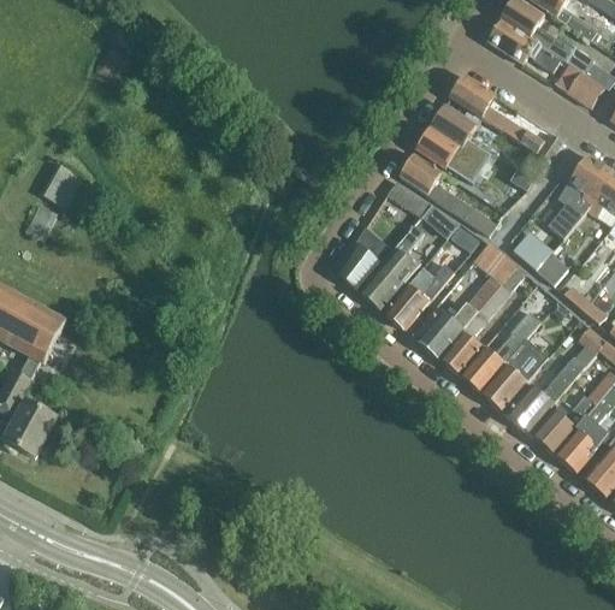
[(513,0),(500,19),(560,58),(568,64),(579,71),(587,59),(589,57),(556,36),(554,39),(534,27),(542,16),(518,0),(513,0)]
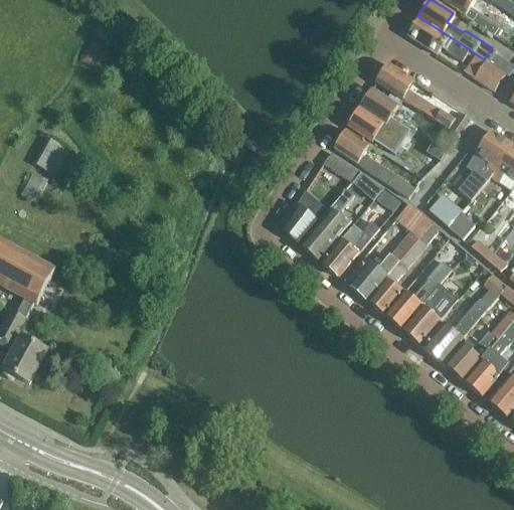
[(469,6),(473,0),(441,0),(493,33),(498,25),(469,6)]
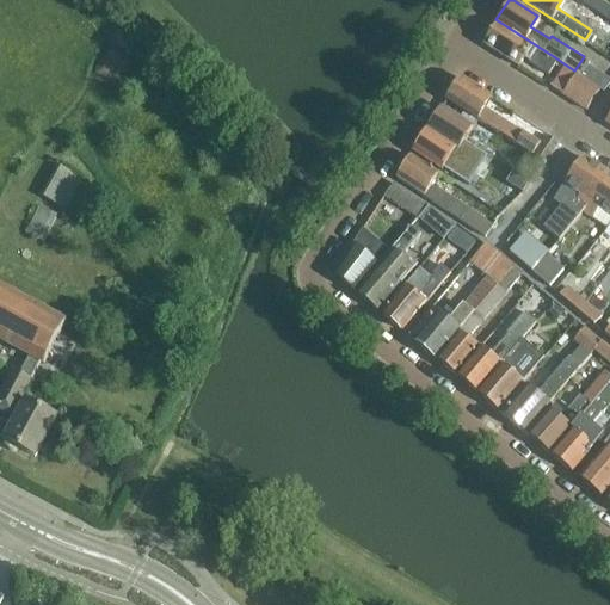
[(580,0),(609,19),(609,4),(609,5),(602,0),(580,0)]
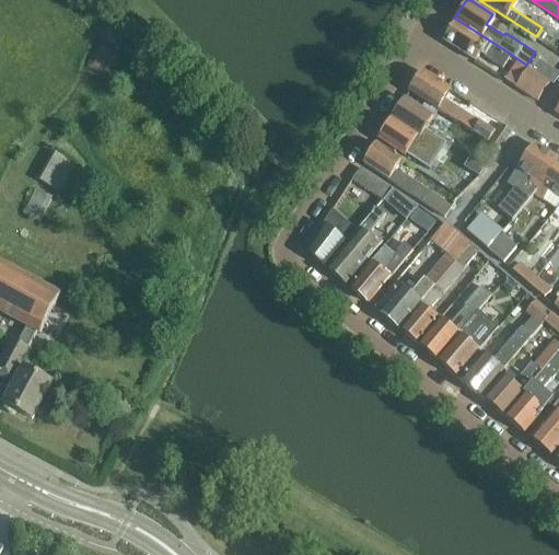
[(509,53),(454,18),(442,37),(474,58),(481,46),(486,49),(482,54),(501,66),(509,53)]
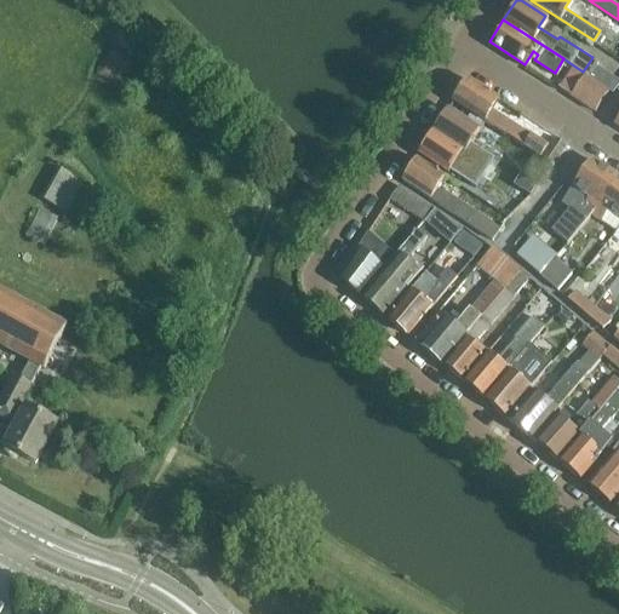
[(591,59),(583,72),(595,80),(603,67),(591,59)]
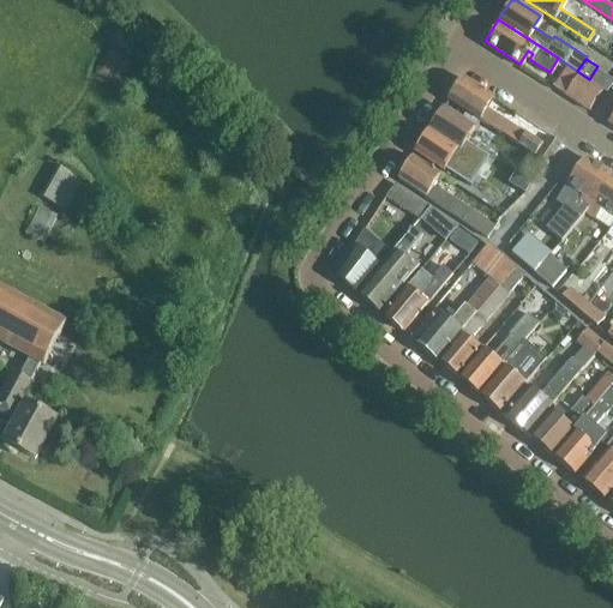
[(577,71),(566,64),(553,84),(564,91),(577,71)]
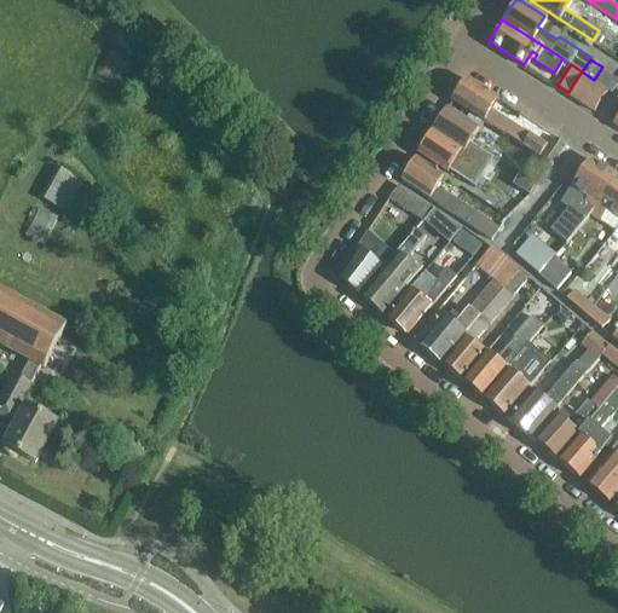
[(606,87),(582,71),(569,92),(593,109),(606,87)]
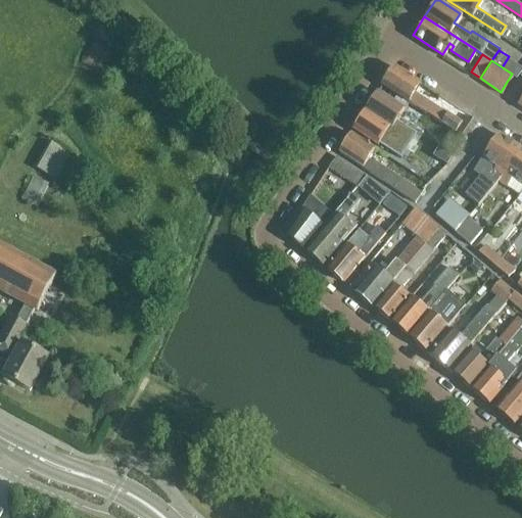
[(454,129),(461,120),(413,89),(419,81),(393,63),(381,82),(454,129)]
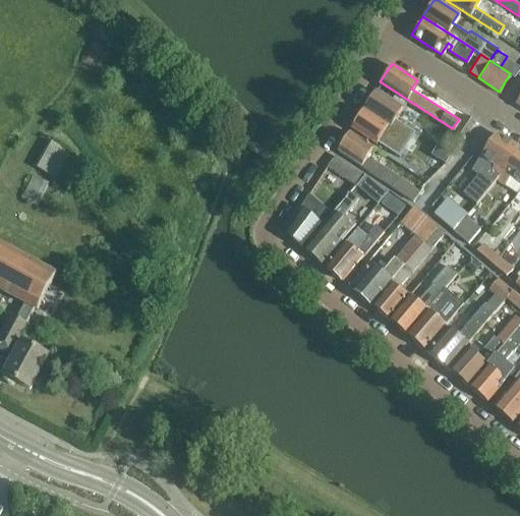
[(376,89),(363,108),(403,133),(406,135),(410,128),(395,117),(402,106),(390,99),(376,89)]
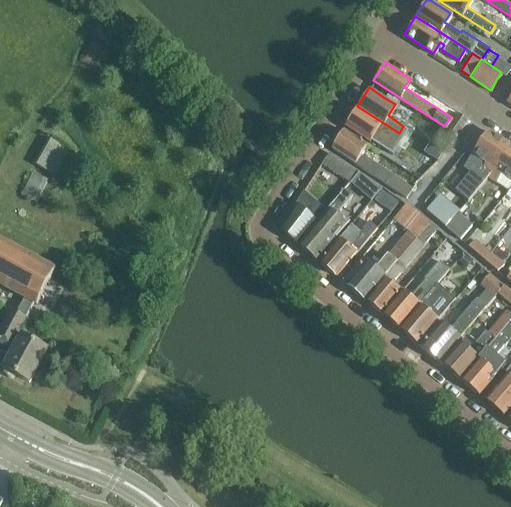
[(357,106),(345,124),(368,139),(370,137),(391,152),(398,142),(394,140),(399,133),(396,131),(357,106)]
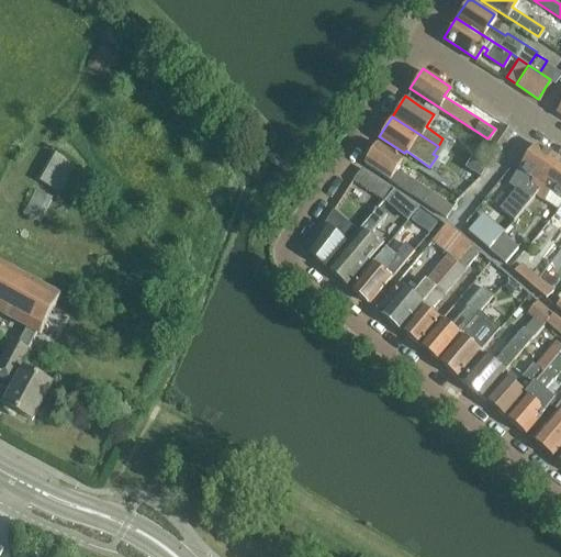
[(500,147),(512,129),(501,121),(489,140),(500,147)]
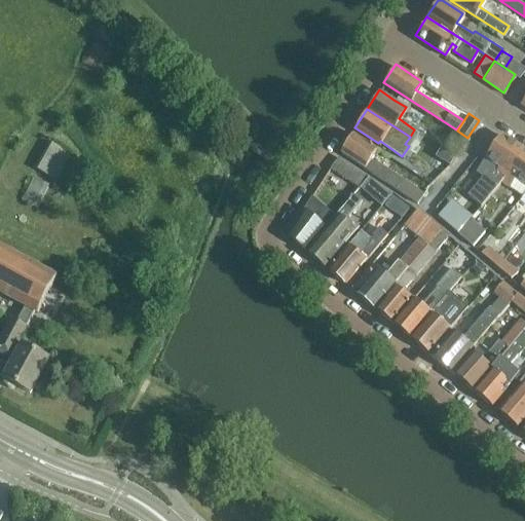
[(416,199),(422,191),(373,159),(373,160),(369,158),(376,146),(352,131),(339,150),(416,199)]
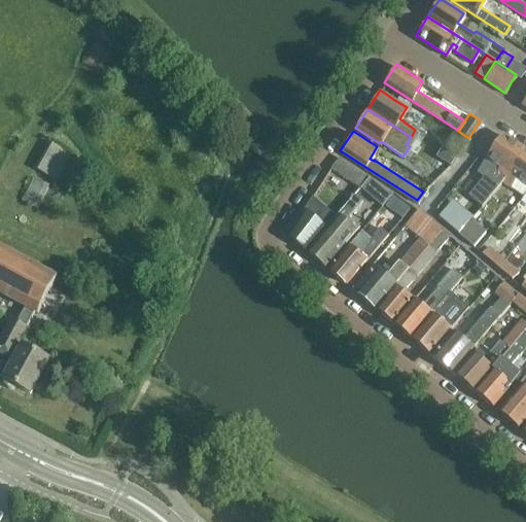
[(37,162),(59,174),(75,144),(55,132),(37,162)]
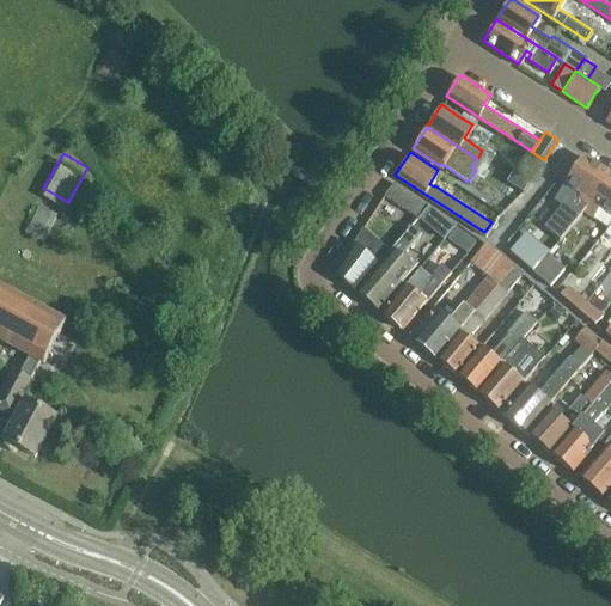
[(561,202),(542,225),(557,238),(582,208),(608,170),(582,153),(581,154),(563,182),(553,196),(561,202)]
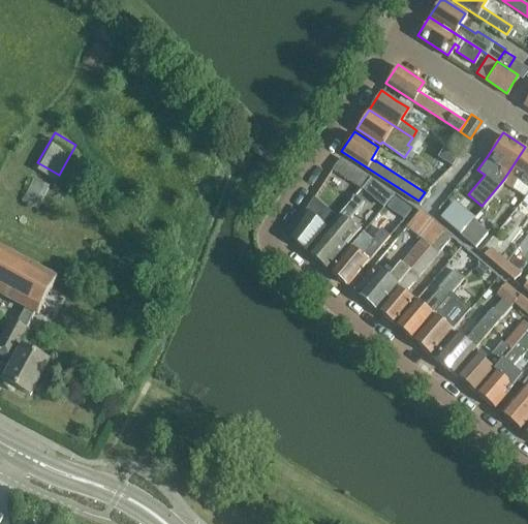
[(455,150),(454,152),(443,147),(444,144),(437,155),(449,163),(452,164),(459,153),(455,150)]
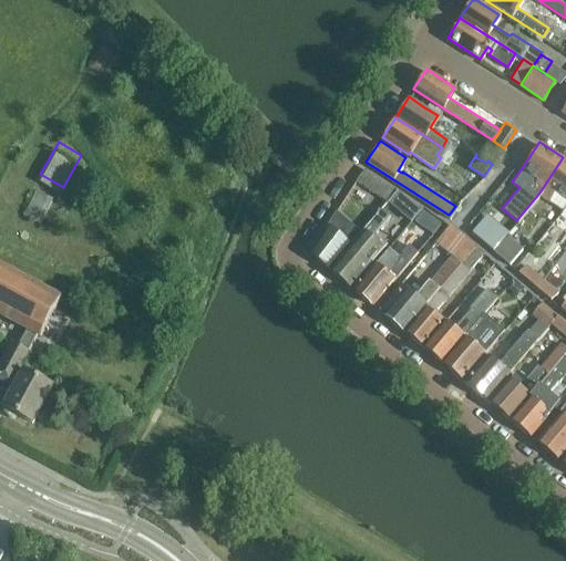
[(565,159),(563,157),(539,193),(563,208),(565,203),(565,159)]
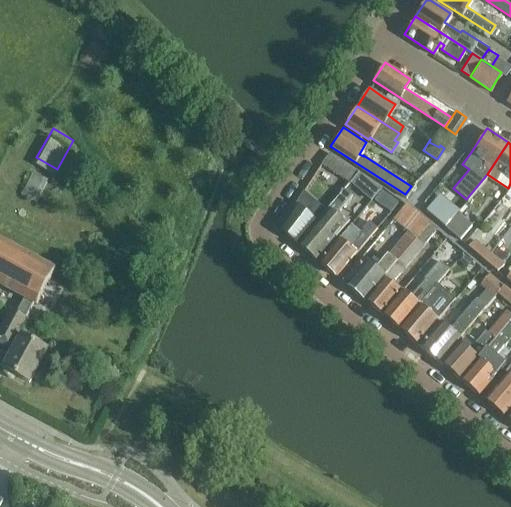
[(349,179),(357,169),(328,150),(321,161),(349,179)]
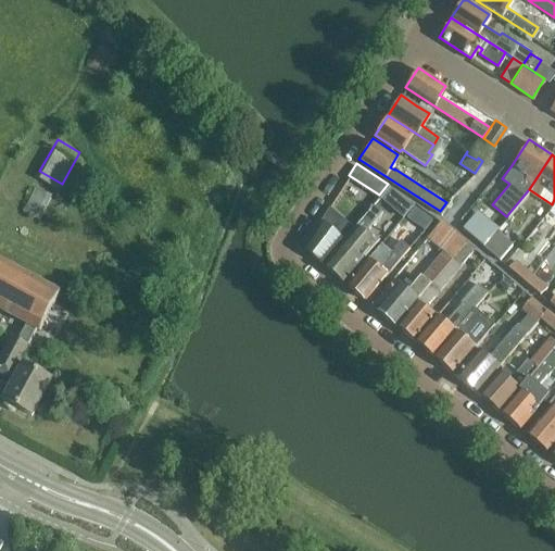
[(35,185),(23,208),(38,215),(50,192),(35,185)]
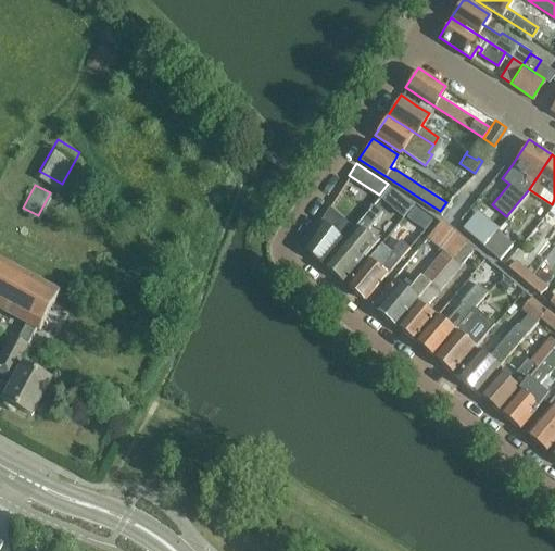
[(342,238),(323,262),(343,279),(362,257),(376,240),(370,236),(370,235),(365,230),(381,210),(371,202),(368,207),(353,225),(342,238)]
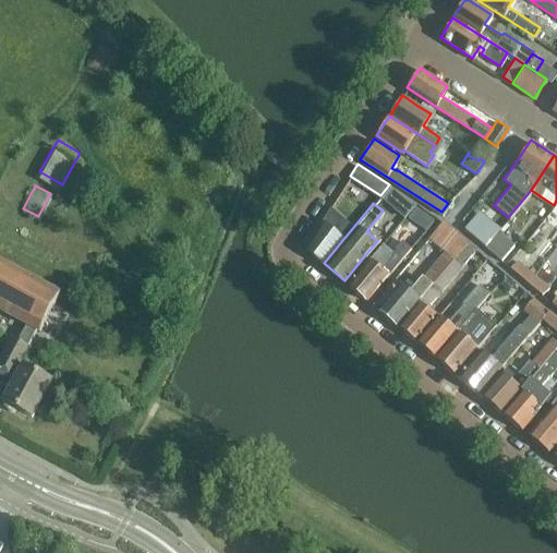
[(415,203),(407,215),(415,221),(424,209),(415,203)]
